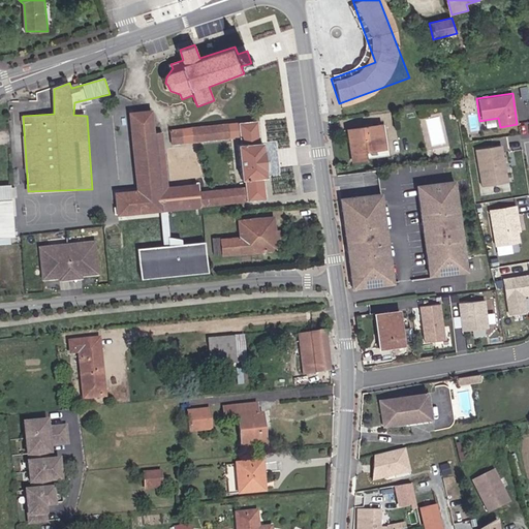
[(169,187),(163,131),(156,131),(154,109),(131,112),(136,190),(117,192),(119,215),(203,207),(200,190),(199,183),(169,187)]
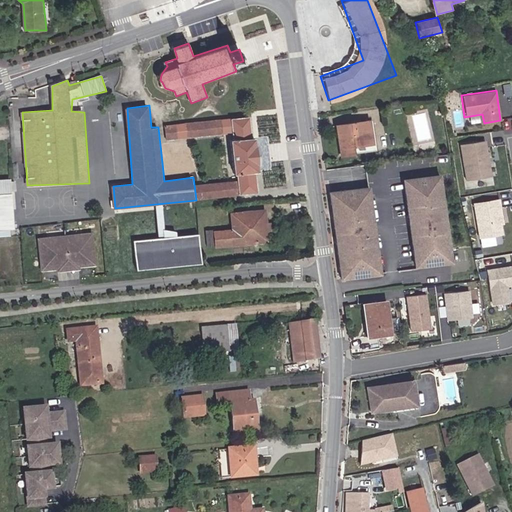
[(250,116),(230,118),(232,133),(233,139),(231,139),(234,174),(237,174),(238,180),(240,195),(259,193),(256,172),(259,172),(258,165),(260,165),(257,143),(256,143),(255,136),(252,137),(250,116)]
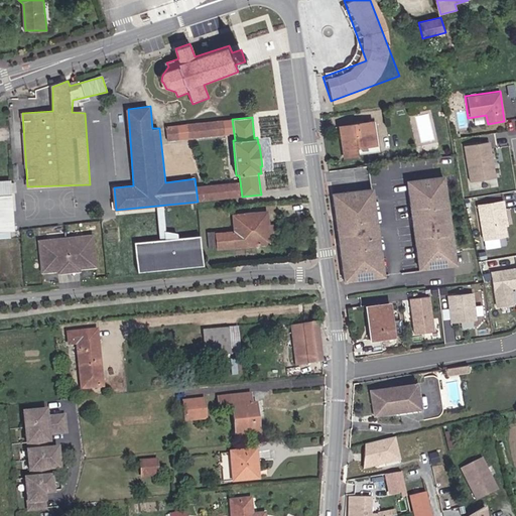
[(234,134),(232,119),(188,124),(189,140),(234,134)]
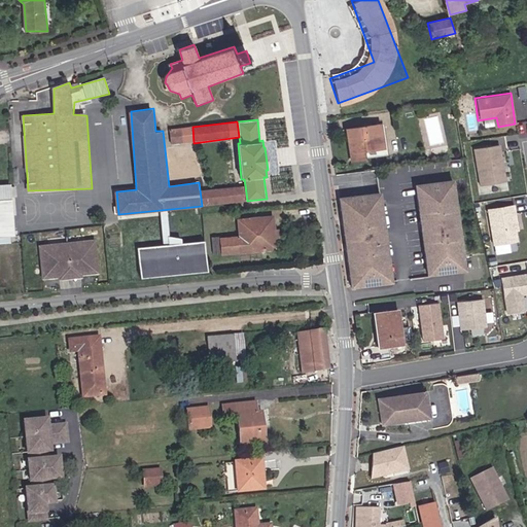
[(382,124),(345,129),(351,162),(369,160),(366,150),(386,148),(382,124)]
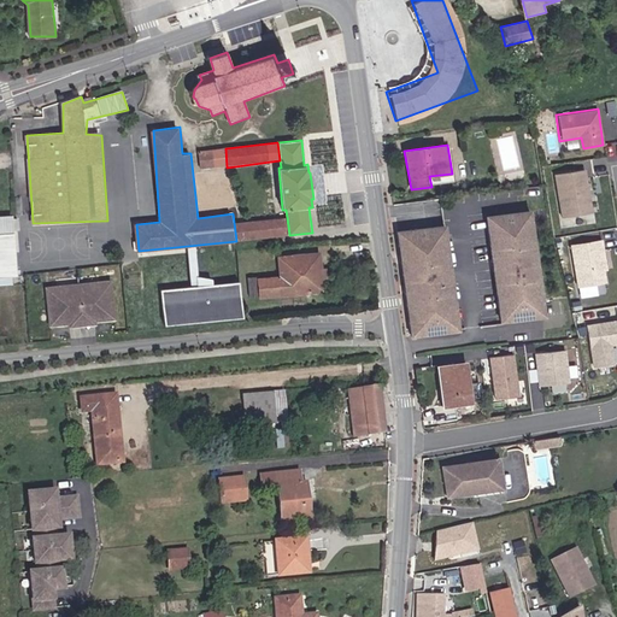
[(200,152),(201,169),(227,168),(225,148),(200,152)]
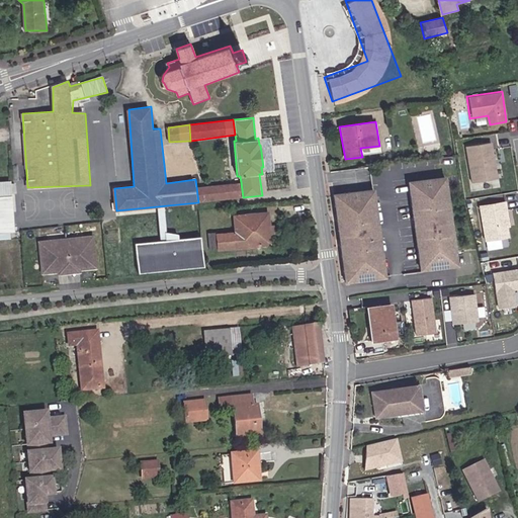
[(493,143),(465,146),(470,183),(498,180),(493,143)]
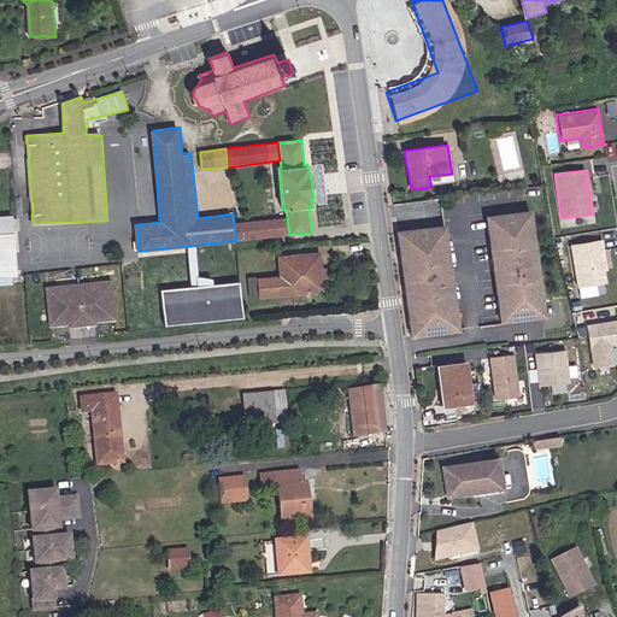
[(530,211),(485,217),(500,324),(546,318),(530,211)]
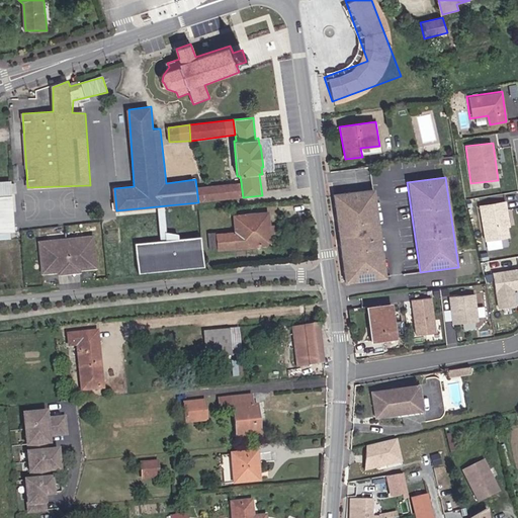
[(0,239),(15,239),(11,180),(0,180),(0,239)]
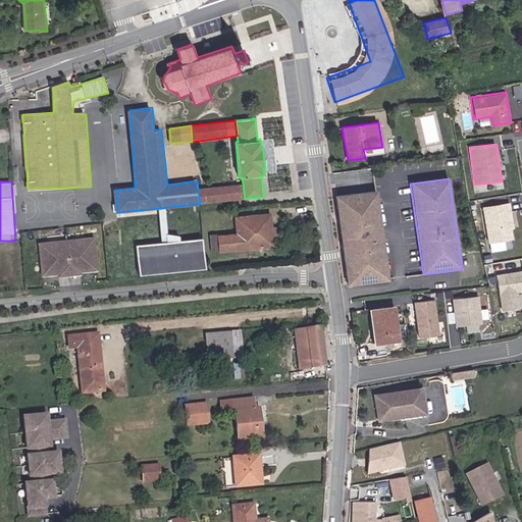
[(243,184),(198,188),(200,204),(245,199),(243,184)]
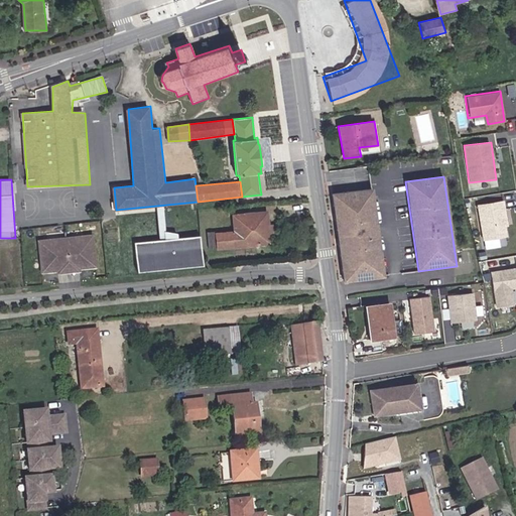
[(373,187),(332,194),(344,281),(385,275),(373,187)]
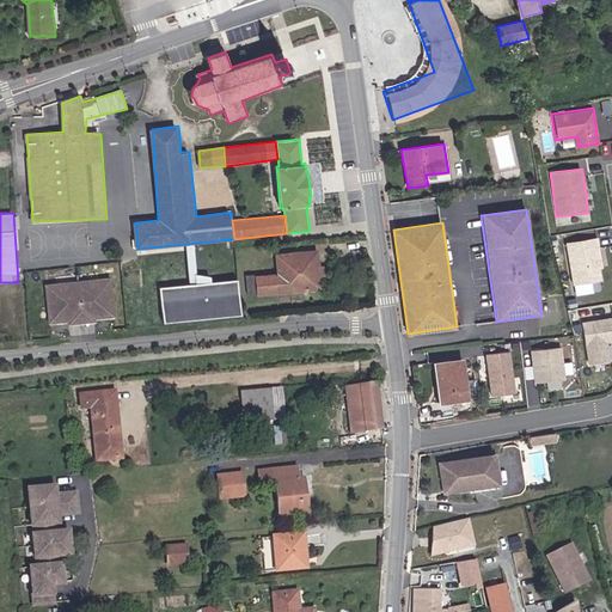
[(565,245),(574,287),(603,281),(594,239),(565,245)]
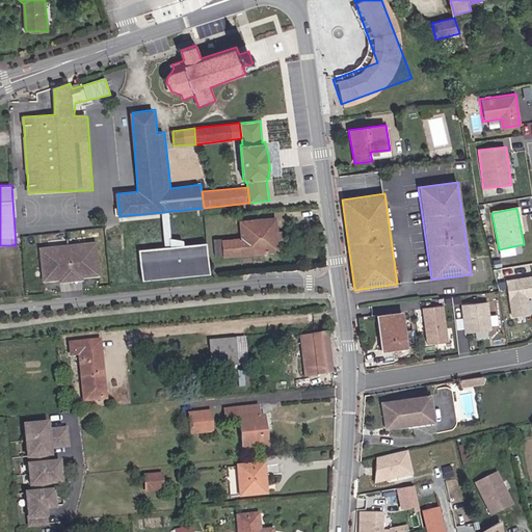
[(276,217),(241,220),(243,238),(222,239),(224,259),(280,251),(276,217)]
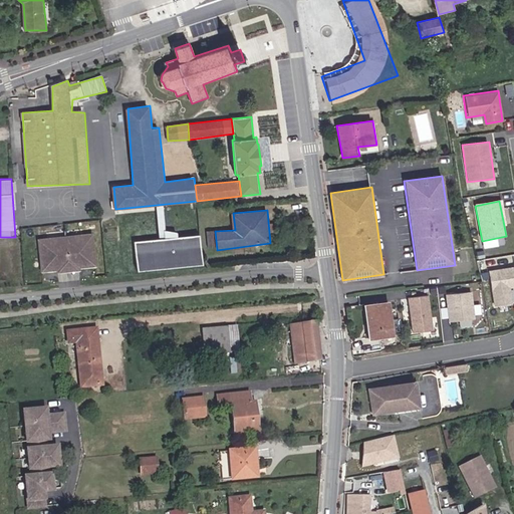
[(93,234),(38,238),(40,272),(57,270),(57,273),(79,272),(79,269),(97,268),(93,234)]
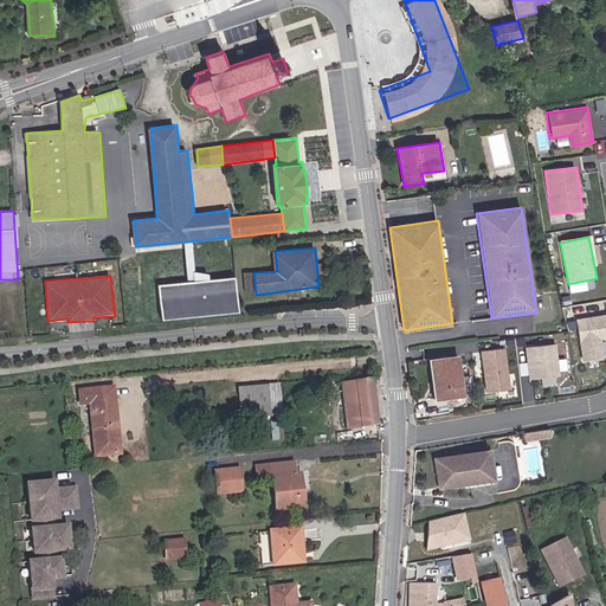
[(236,278),(159,287),(163,322),(239,314),(236,278)]
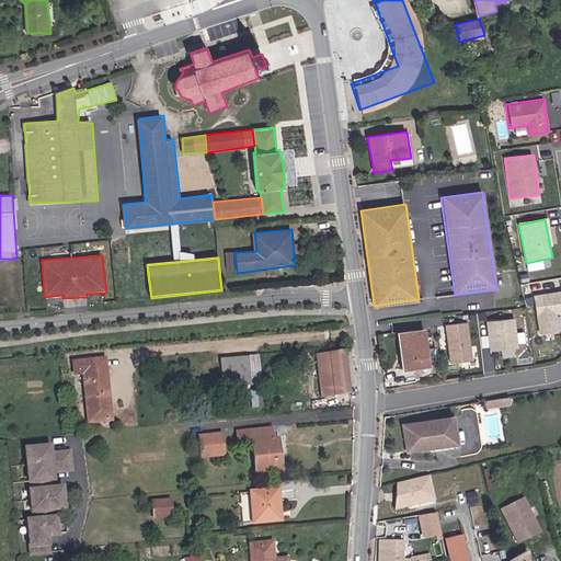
[(560,290),(530,297),(537,332),(559,328),(557,315),(560,313),(560,290)]
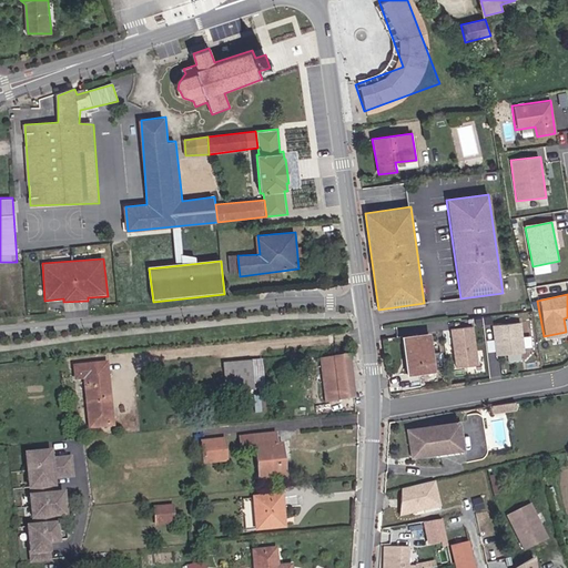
[(524,322),(492,325),(495,355),(527,352),(524,322)]
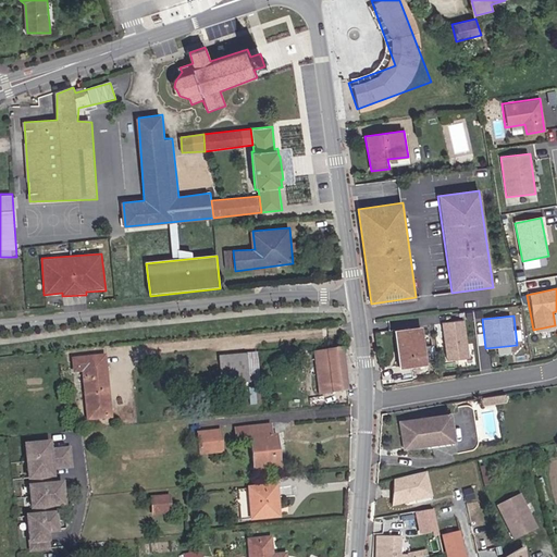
[(467,320),(443,322),(446,360),(470,358),(467,320)]
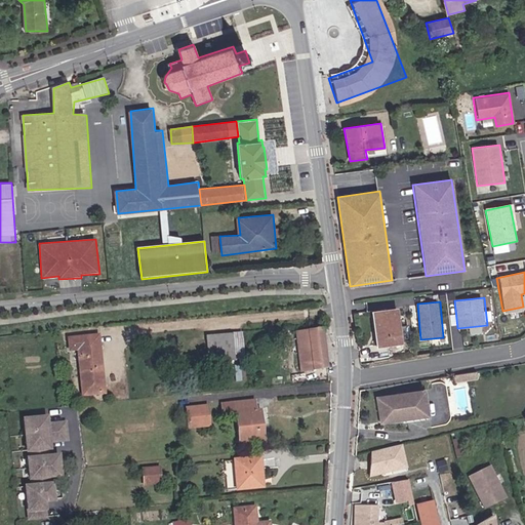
[(399,308),(373,311),(378,347),(404,342),(399,308)]
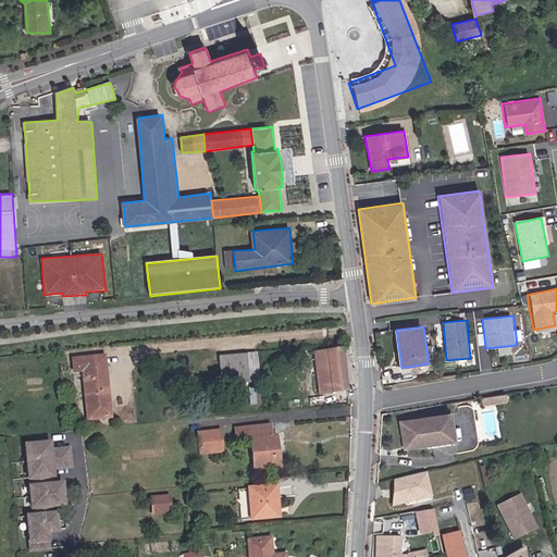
[(343,348),(314,351),(319,395),(348,392),(343,348)]
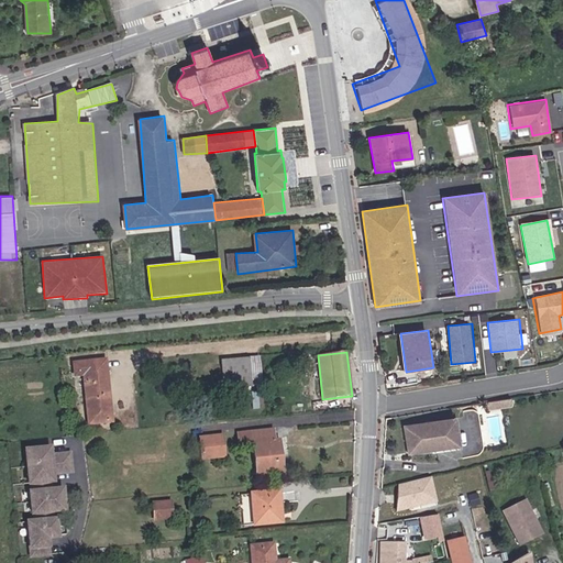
[(222,385),(261,385),(261,356),(222,356),(222,385)]
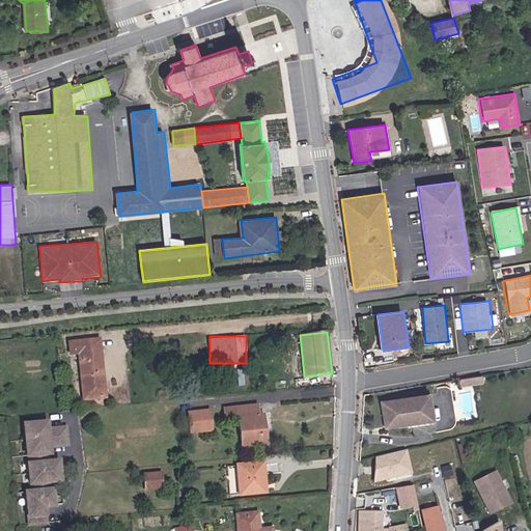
[(101,339),(70,342),(71,356),(79,355),(84,401),(109,400),(101,339)]
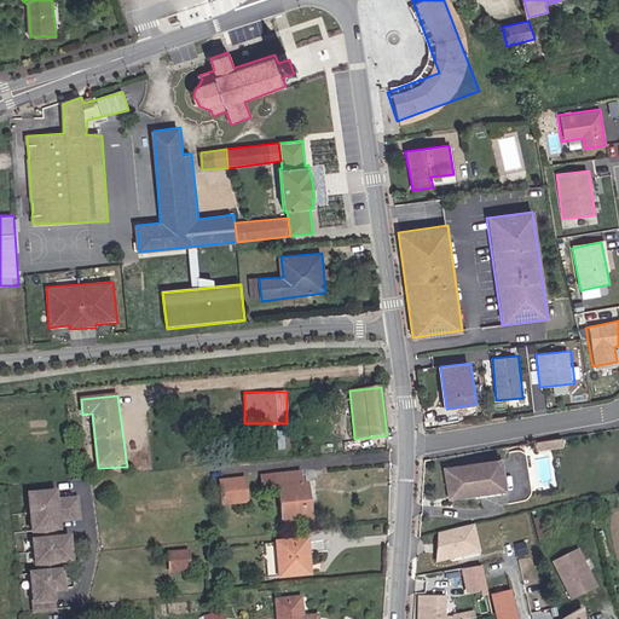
[(501,460),(443,467),(450,501),(507,492),(501,460)]
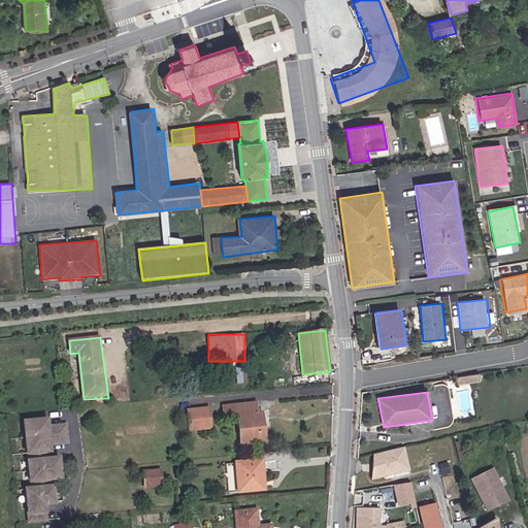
[(257,402),(223,404),(225,417),(236,418),(241,447),(267,444),(264,411),(259,411),(257,402)]
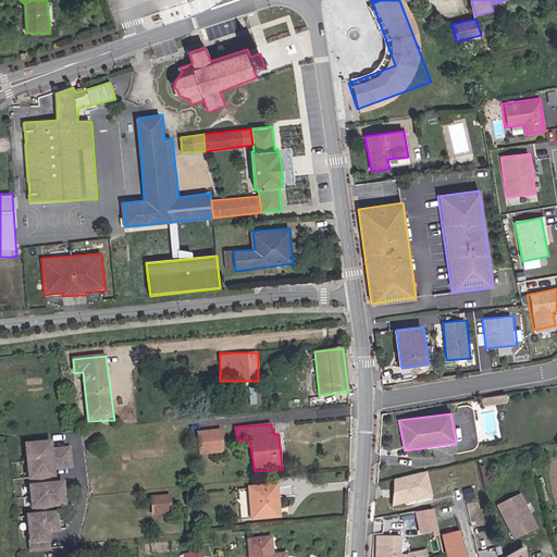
[(222,430),(197,432),(199,455),(224,453),(222,430)]
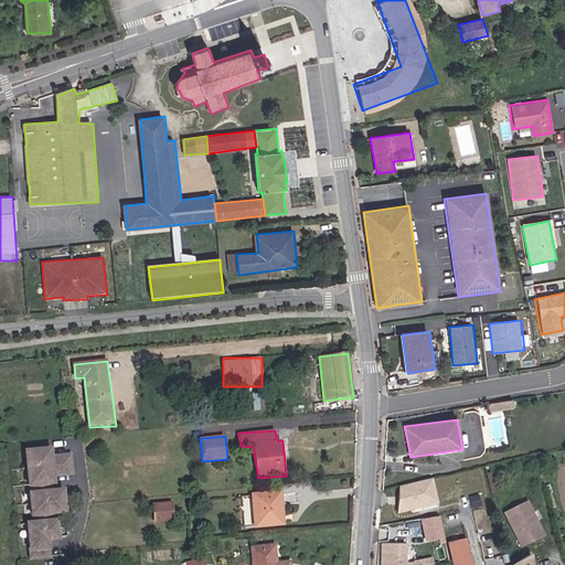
[(53,448),(27,451),(32,522),(27,522),(31,560),(52,558),(51,543),(62,541),(57,515),(68,515),(66,489),(60,489),(57,479),(76,476),(73,452),(55,455),(53,448)]
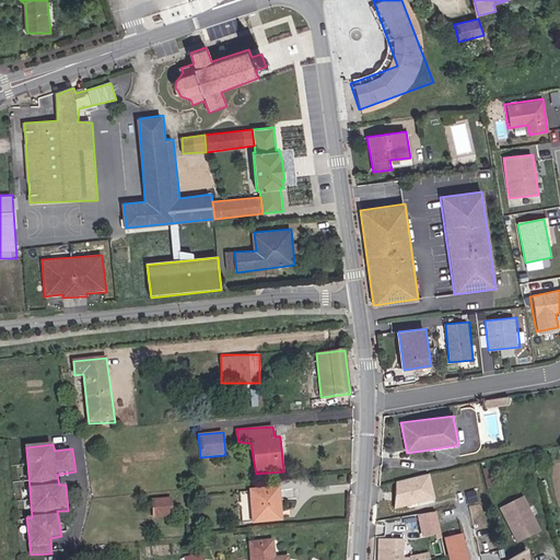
[(430,475),(392,479),(395,505),(433,502),(430,475)]
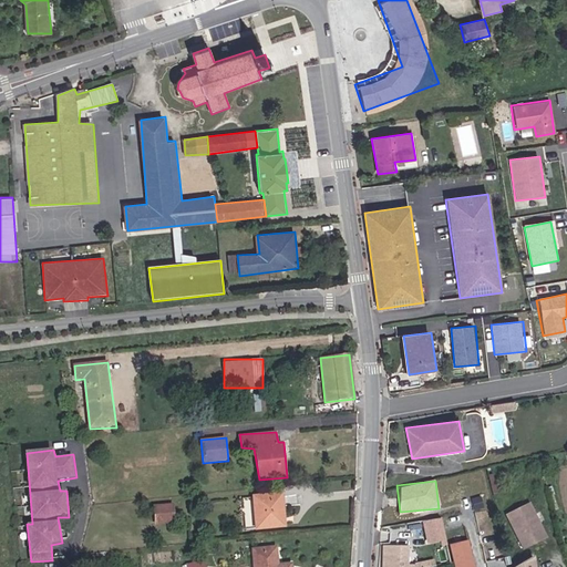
[(284,493),(254,495),(256,531),(287,527),(284,493)]
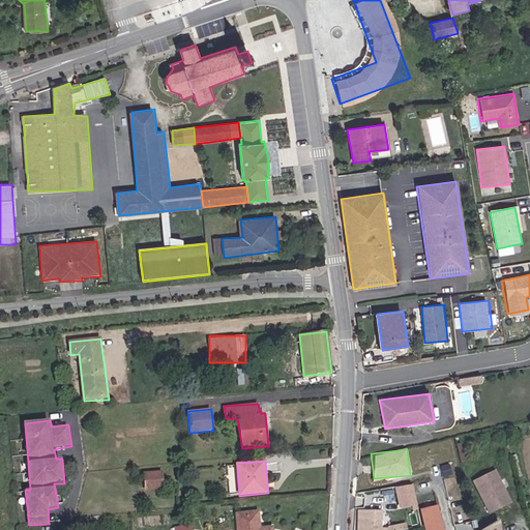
[(496,468),(472,478),(489,513),(511,502),(496,468)]
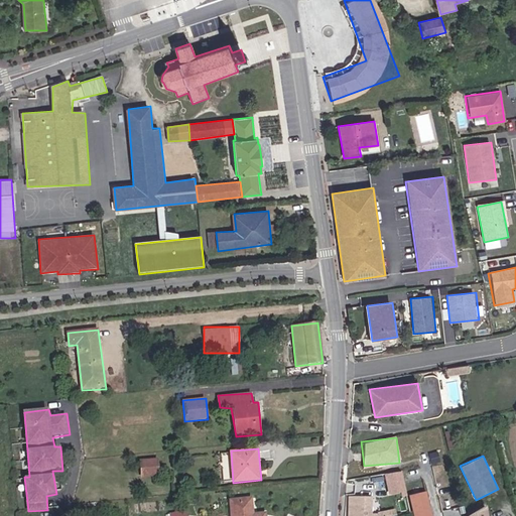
[(157,458),(139,458),(139,476),(157,476),(157,458)]
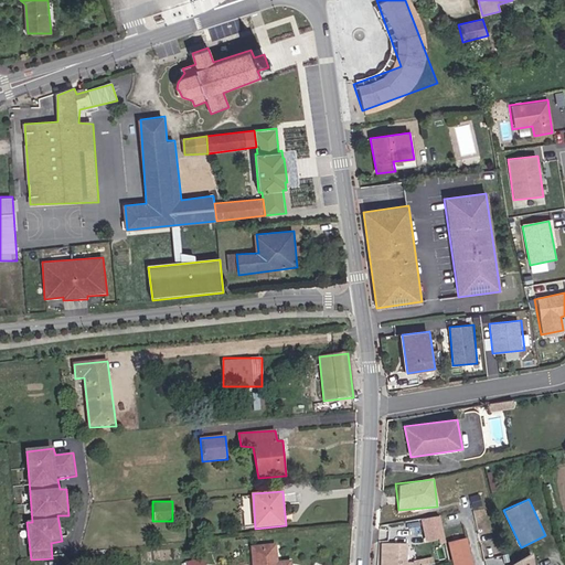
[(440,518),(423,521),(427,545),(446,541),(440,518)]
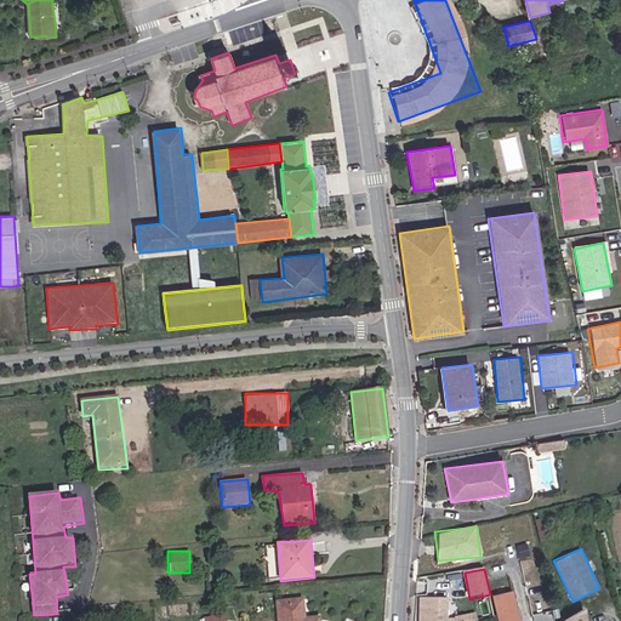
[(305,598),(277,599),(278,620),(322,620),(322,616),(307,616),(305,598)]
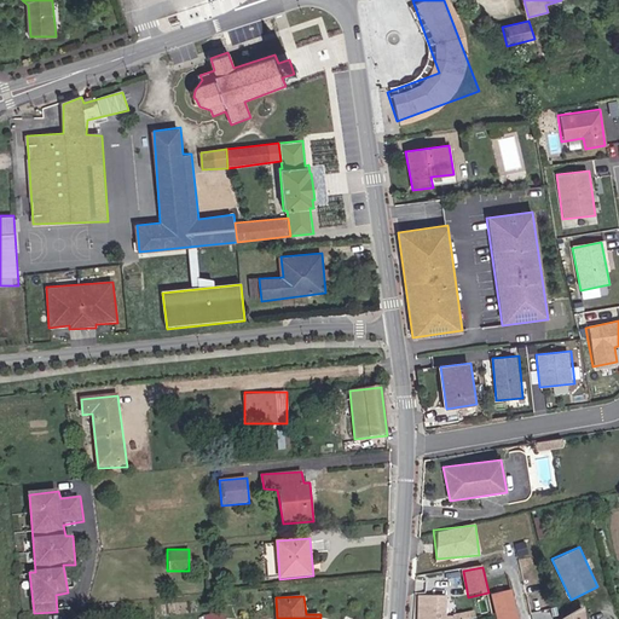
[(445,618),(447,596),(422,596),(421,618),(445,618)]
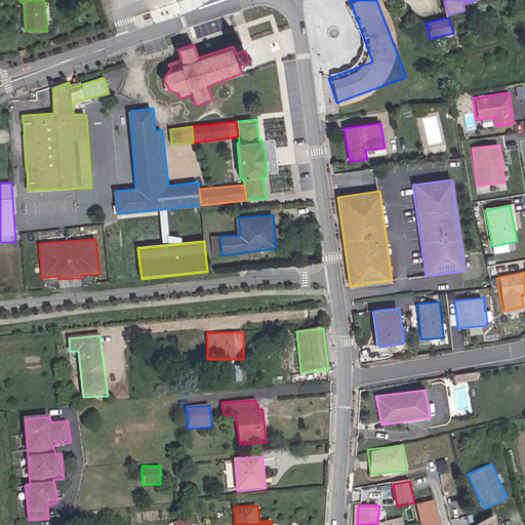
[(497,524),(496,516),(479,524),(497,524)]
